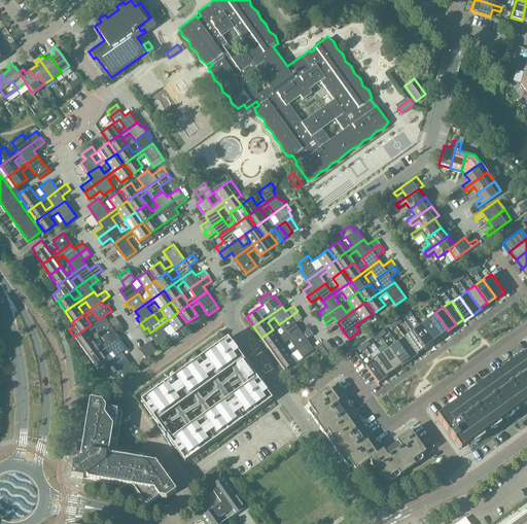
[(278,337),(273,329),(261,338),(269,348),(297,327),(293,322),(302,317),(297,311),(279,324),(285,332),(278,337)]
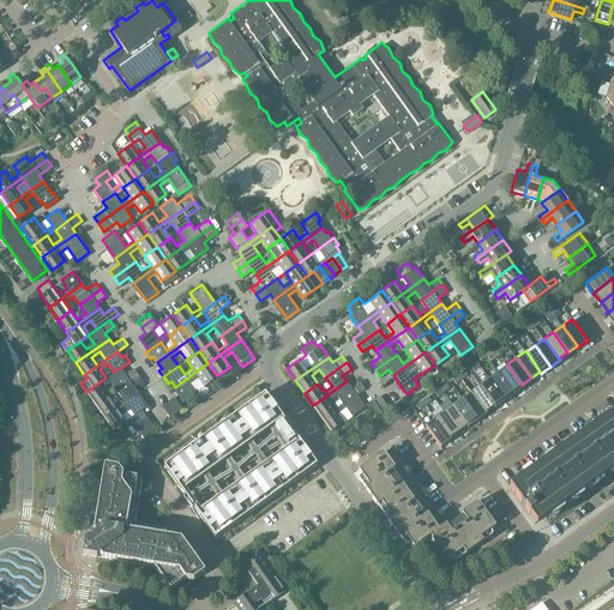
[(208,363),(175,387),(184,399),(196,391),(190,382),(198,376),(204,385),(217,375),(208,363)]
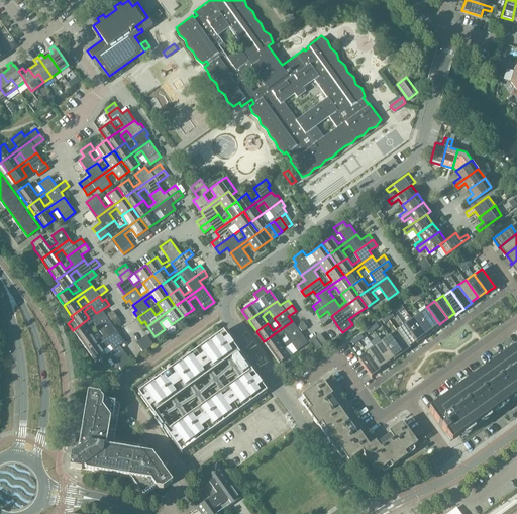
[(432,329),(431,330),(432,331),(436,328),(441,325),(440,323),(439,324),(427,307),(427,308),(420,312),(420,313),(432,329)]
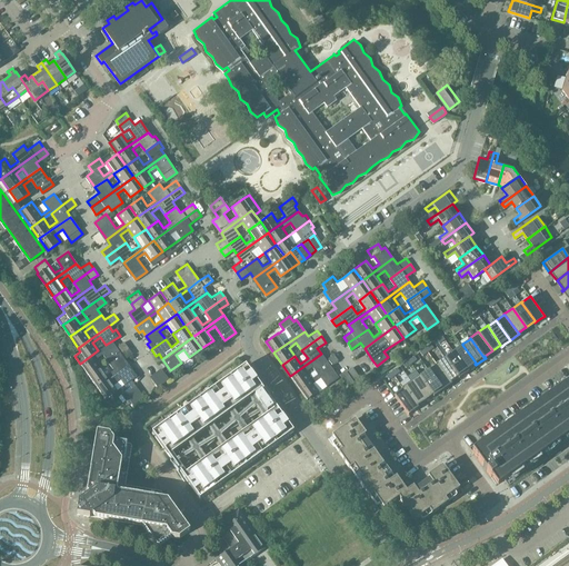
[(128,346),(125,340),(115,347),(111,341),(106,345),(99,350),(80,364),(88,375),(101,366),(95,358),(102,353),(108,360),(128,346)]
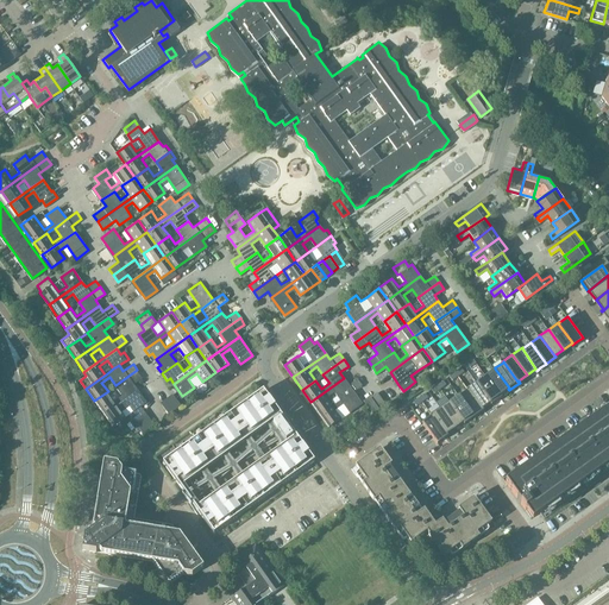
[(485,376),(485,375),(500,395),(501,394),(508,389),(509,388),(495,369),(495,367),(484,375),(485,376)]
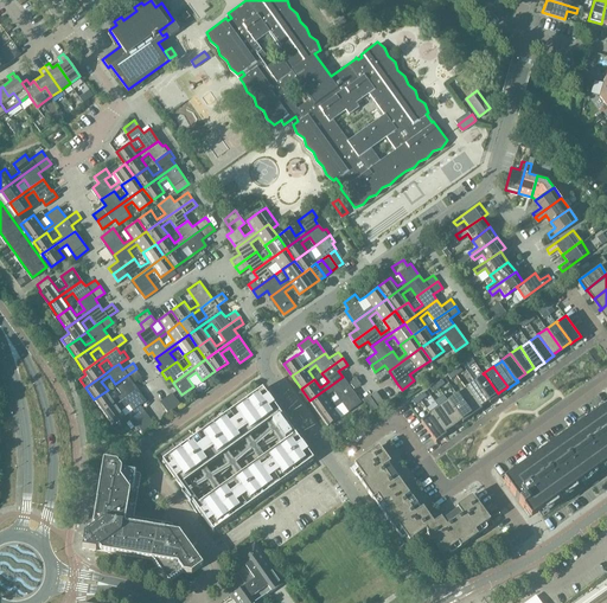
[(141,376),(136,369),(115,384),(121,392),(114,398),(108,390),(94,399),(103,411),(136,387),(132,383),(141,376)]
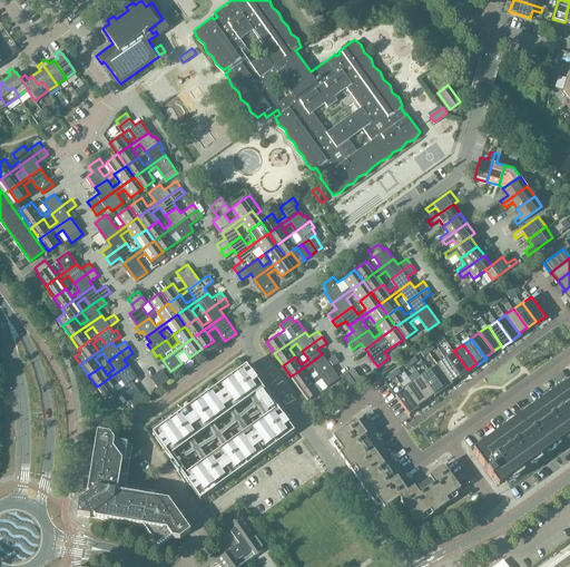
[(446,358),(459,375),(459,377),(460,378),(465,373),(470,371),(469,369),(468,370),(454,351),(454,352),(446,357),(446,358)]
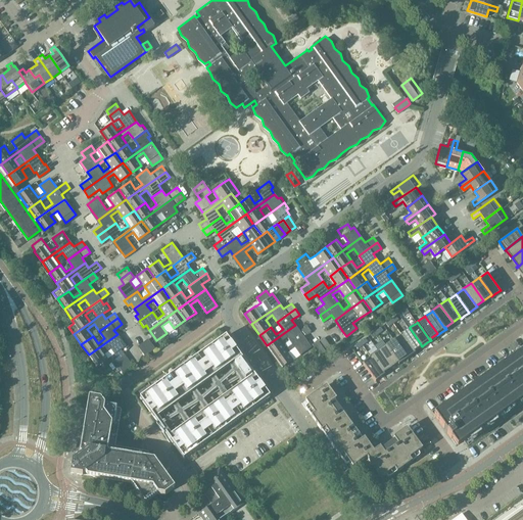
[(267,345),(274,356),(285,347),(280,340),(287,335),(292,342),(302,335),(302,336),(311,330),(306,324),(298,330),(295,325),(267,345)]
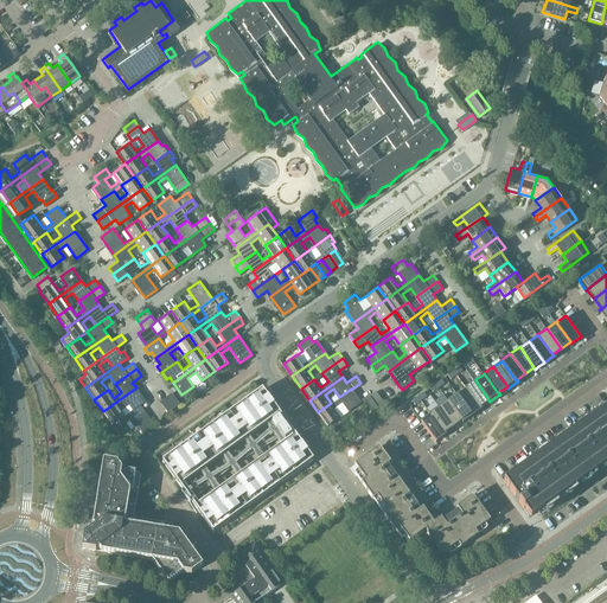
[(465,386),(466,386),(480,406),(481,405),(489,401),(489,399),(475,380),(475,379),(475,378),(465,386)]
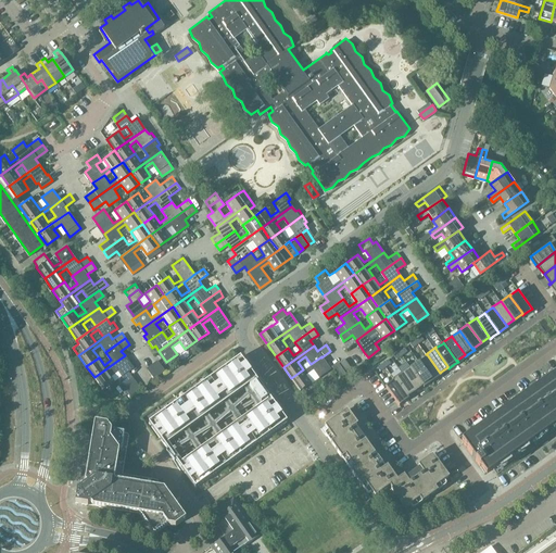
[(251,371),(243,360),(243,359),(240,354),(222,368),(219,369),(199,385),(197,386),(162,412),(160,413),(149,420),(160,436),(251,371)]
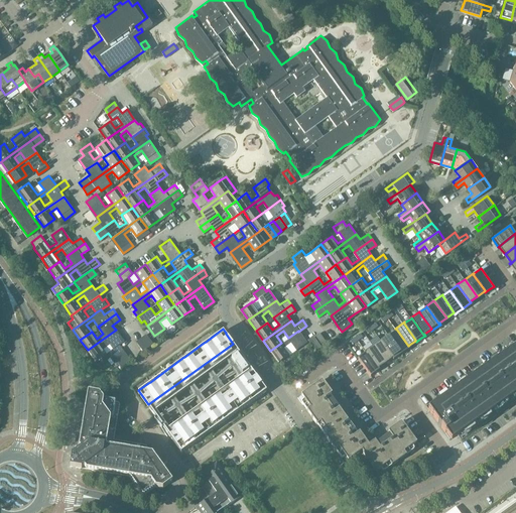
[(401,352),(406,349),(409,346),(409,345),(408,346),(396,329),(395,329),(388,334),(401,352)]
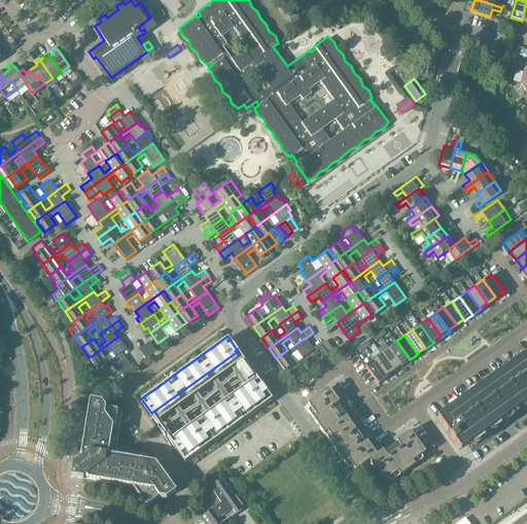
[(97,369),(100,372),(107,365),(107,364),(108,360),(105,355),(111,350),(115,354),(111,357),(115,362),(126,355),(121,350),(126,348),(118,337),(90,357),(97,369)]
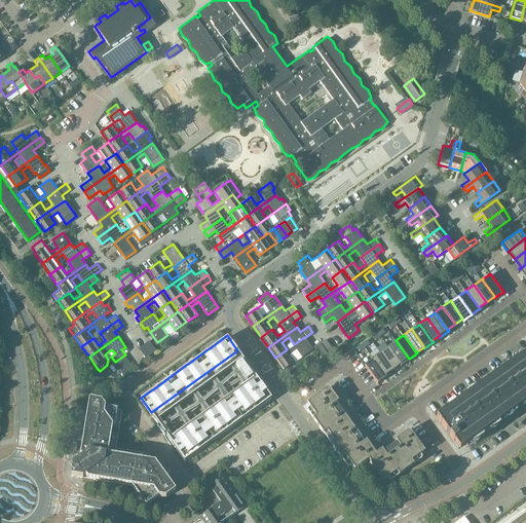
[(308,342),(304,338),(304,337),(294,344),(287,349),(275,358),(284,369),(295,361),(302,356),(314,346),(310,340),(308,342)]
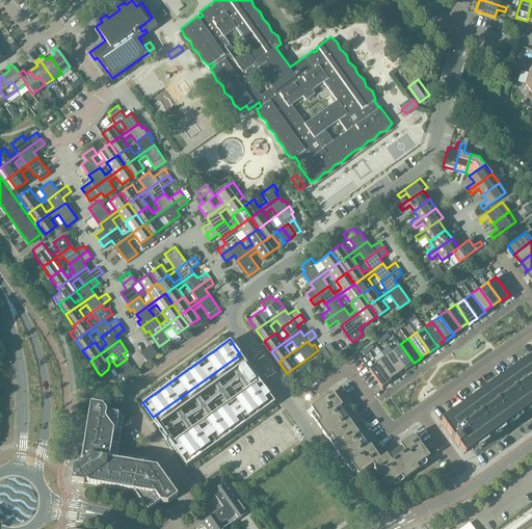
[(145,347),(153,356),(158,353),(151,343),(145,347)]
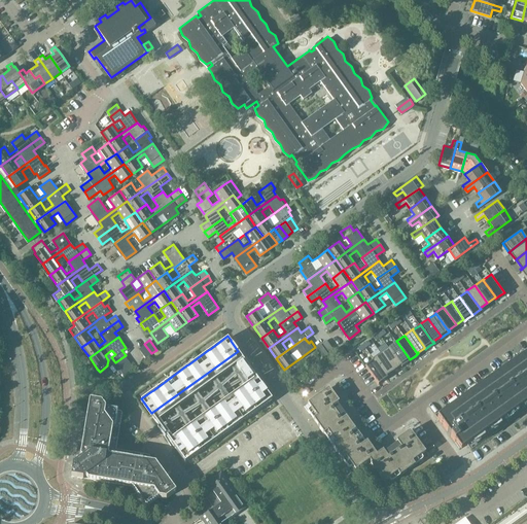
[(396,341),(390,346),(389,347),(401,363),(400,364),(401,365),(406,363),(410,359),(396,341)]
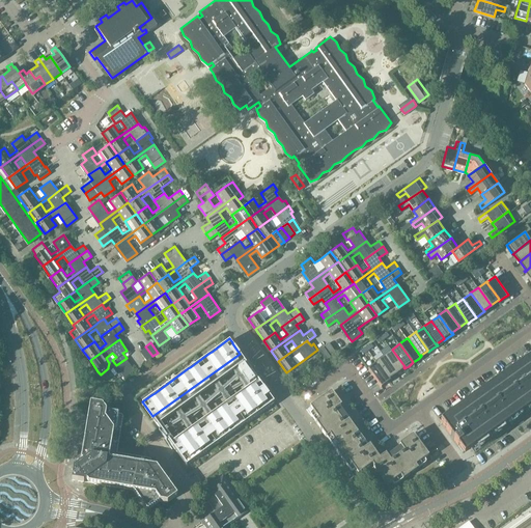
[(152,356),(145,346),(140,350),(147,360),(152,356)]
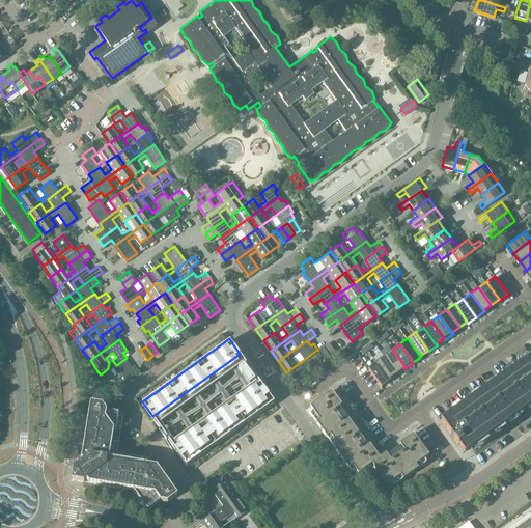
[(392,349),(384,355),(396,372),(403,367),(404,366),(392,350),(393,349),(392,349)]
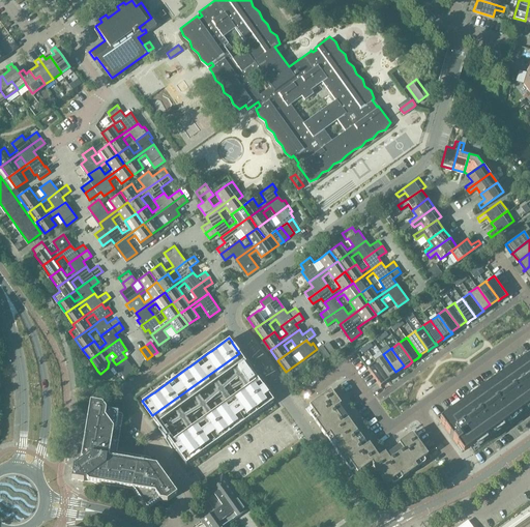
[(471,446),(529,403),(529,353),(440,418),(457,442),(458,442),(462,449),(469,444),(471,446)]
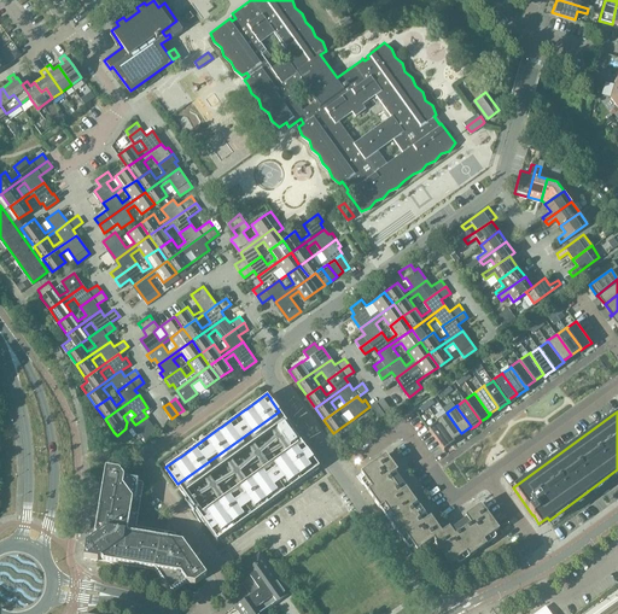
[(447,413),(437,419),(437,420),(438,420),(453,439),(461,433),(447,413)]
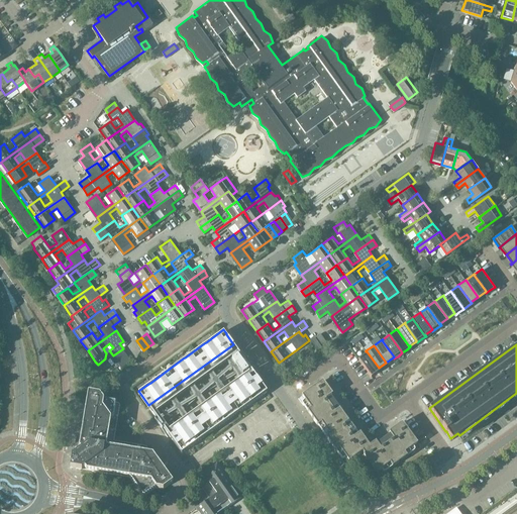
[(113,355),(117,361),(127,354),(123,348),(113,355)]
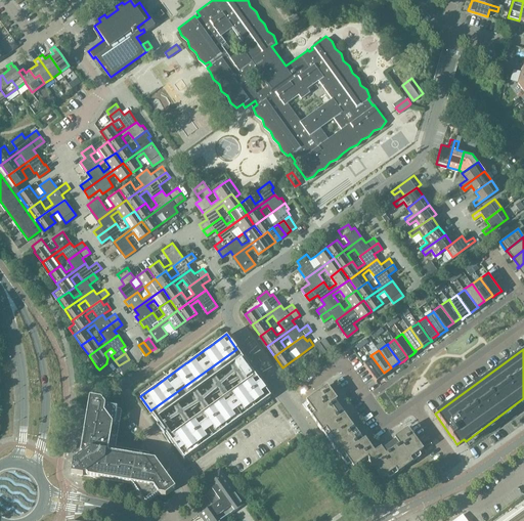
[(384,373),(372,356),(370,356),(363,361),(376,380),(382,377),(385,374),(384,373)]
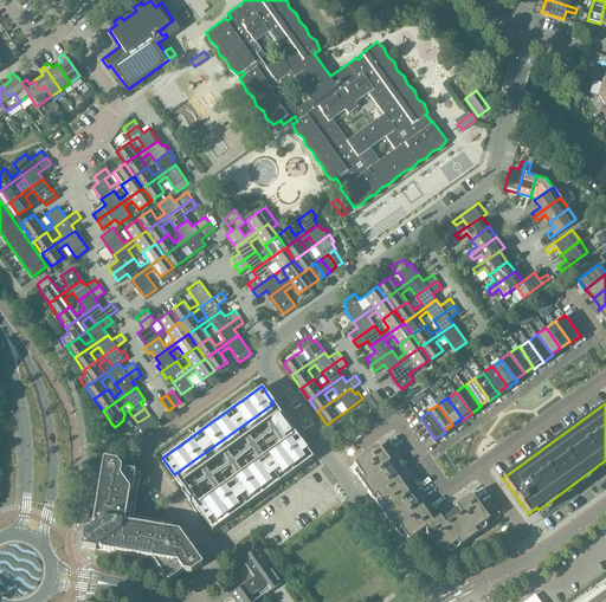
[(149,415),(137,422),(142,429),(153,421),(149,415)]
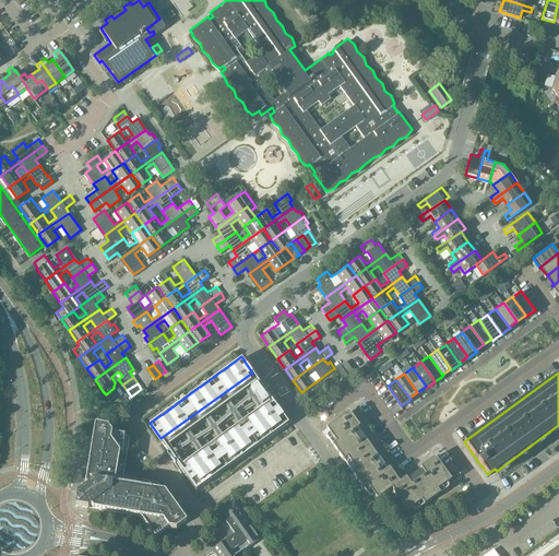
[(288,422),(283,415),(283,414),(277,406),(186,473),(195,487),(200,483),(219,469),(221,471),(285,425),(288,422)]
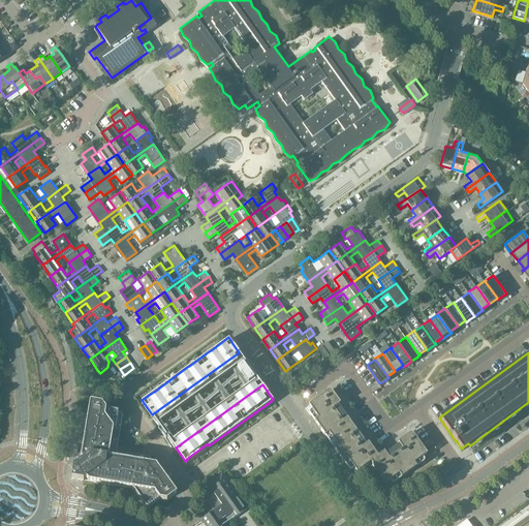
[(325,434),(329,431),(337,442),(333,444),(344,460),(347,458),(356,470),(371,460),(385,482),(399,472),(402,475),(416,465),(416,464),(423,460),(419,457),(427,452),(411,430),(398,440),(399,442),(386,452),(384,450),(378,455),(369,441),(366,442),(338,403),(340,402),(330,388),(308,403),(318,416),(314,419),(325,434)]
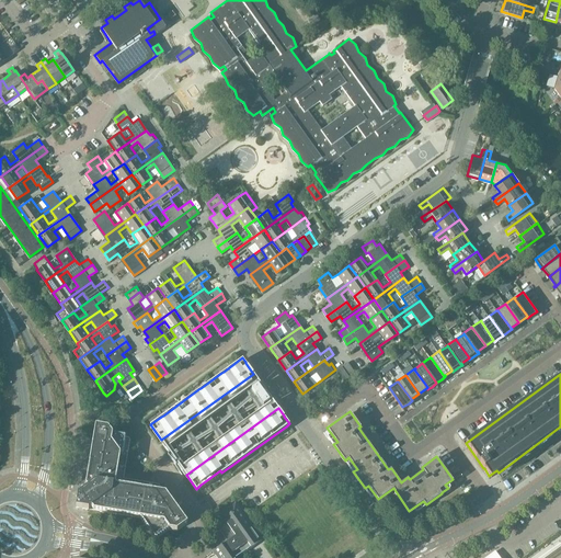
[(170,527),(176,528),(187,521),(159,481),(124,476),(128,434),(126,434),(126,433),(113,431),(109,425),(95,423),(87,476),(91,482),(78,492),(76,505),(140,515),(140,516),(156,537),(170,527)]
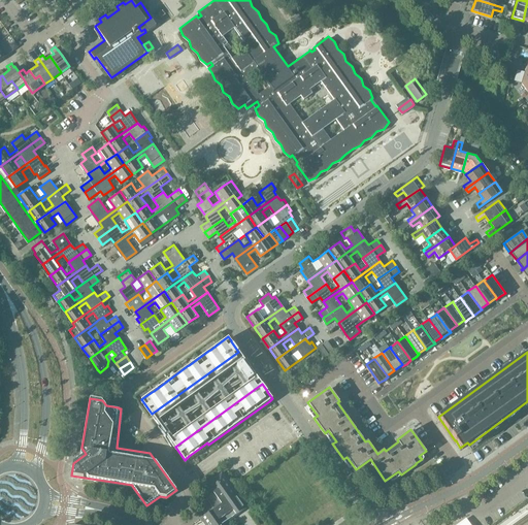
[(229,468),(222,473),(226,479),(232,473),(229,468)]
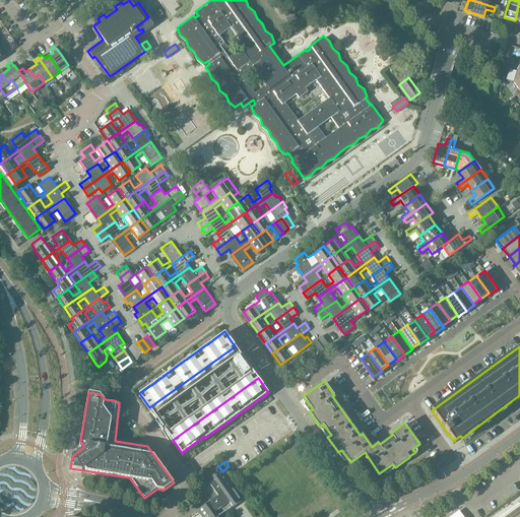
[(197,479),(211,500),(198,509),(203,516),(224,516),(222,513),(242,499),(222,471),(218,466),(218,465),(197,479)]
